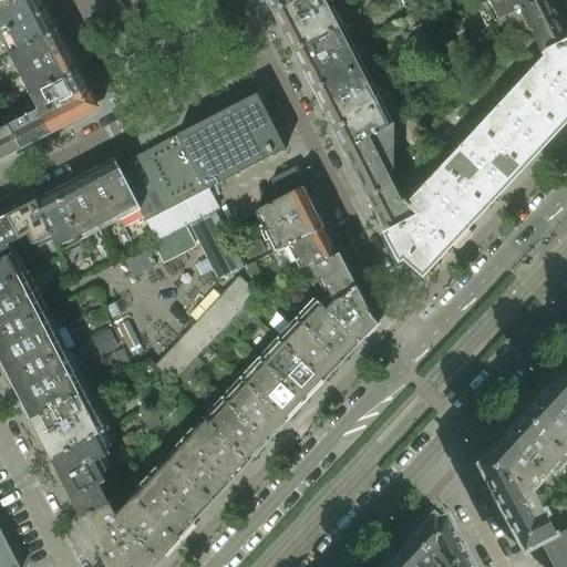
[(43,0),(17,0),(0,9),(0,31),(48,8),(43,0)]
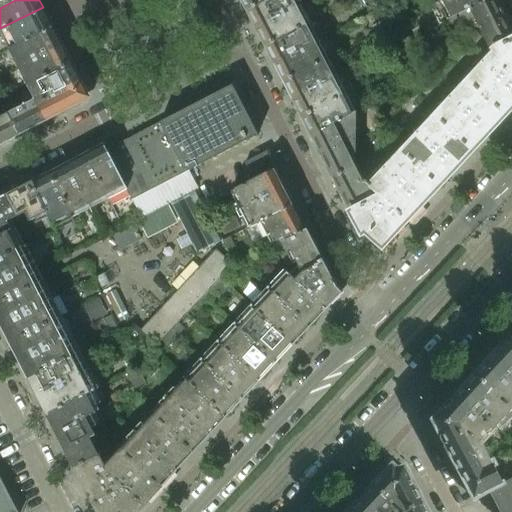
[(0,0),(0,8),(15,0),(0,0)]
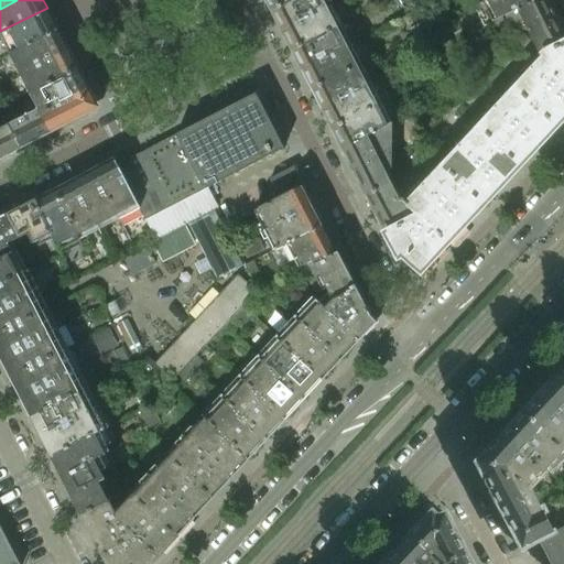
[(266,0),(271,11),(291,0),(266,0)]
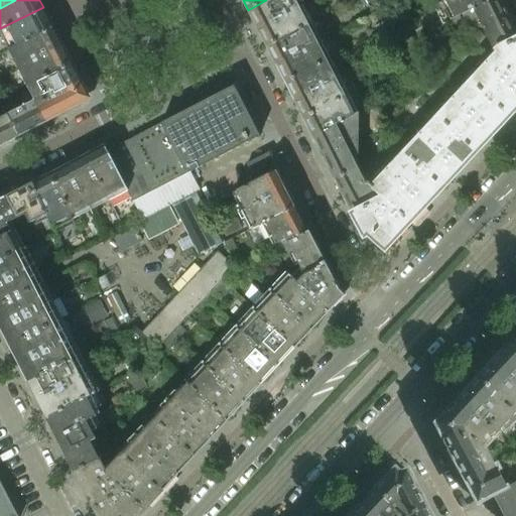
[(297,0),(266,0),(248,10),(258,27),(300,5),(297,0)]
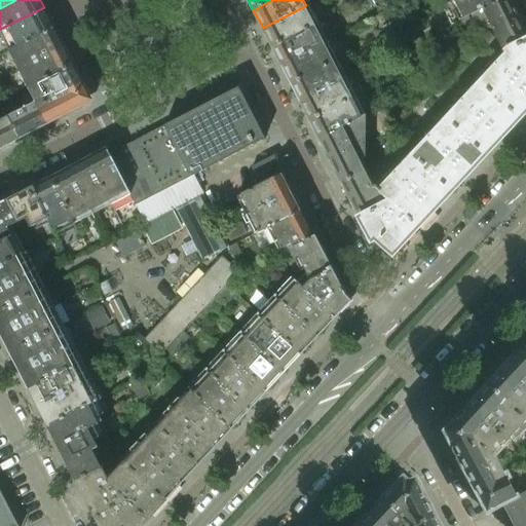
[(381,8),(376,0),(366,0),(373,12),(381,8)]
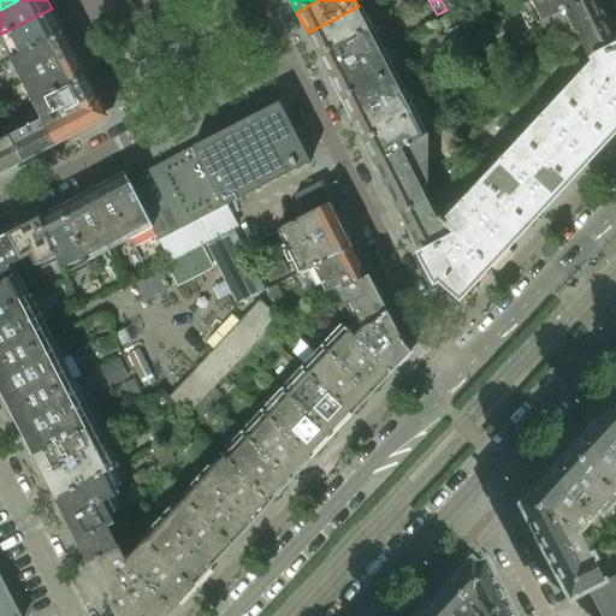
[(445,0),(443,1),(457,28),(467,23),(455,0),(445,0)]
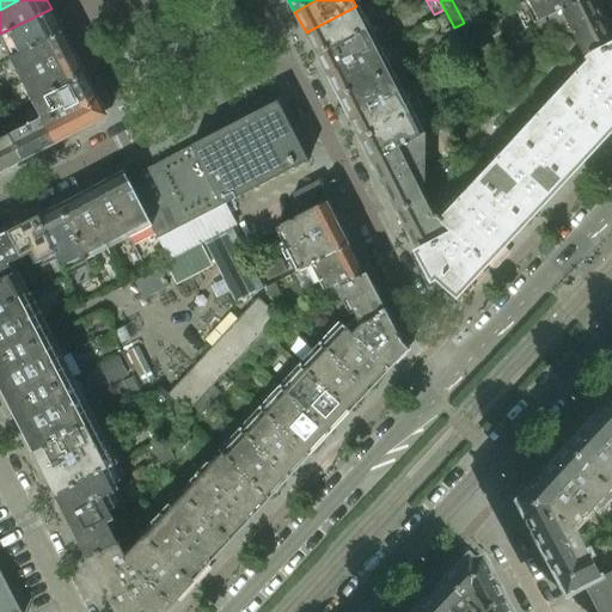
[(524,0),(522,1),(533,23),(544,18),(576,0),(524,0)]
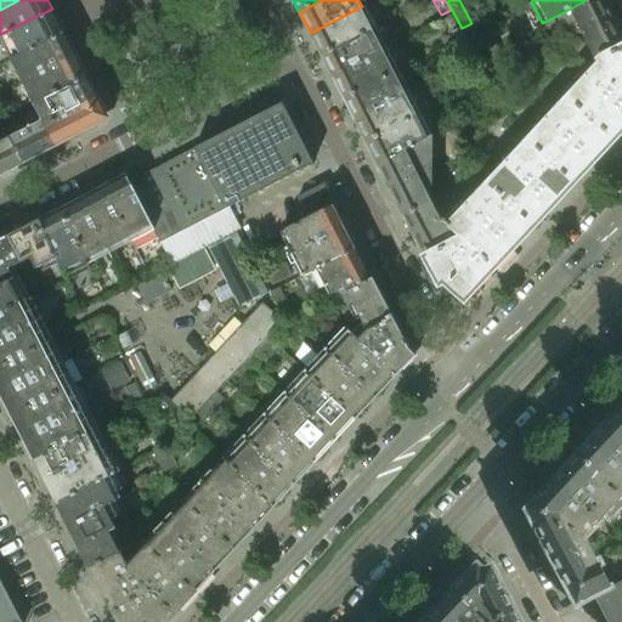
[(597,0),(586,0),(553,18),(557,26),(581,33),(608,20),(597,0)]
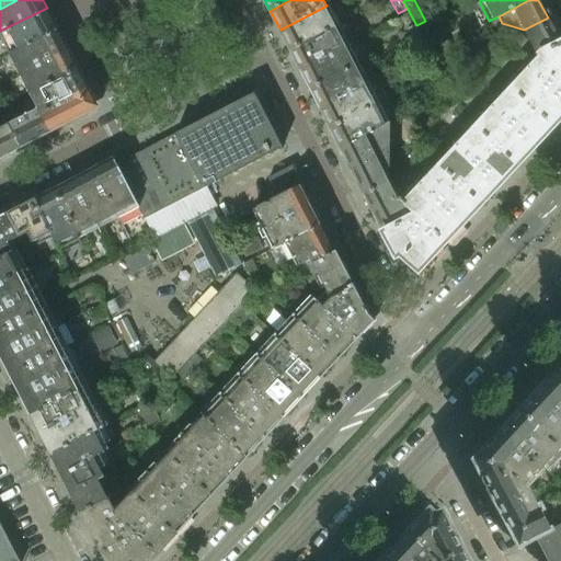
[(327,6),(281,30),(290,49),(336,25),(327,6)]
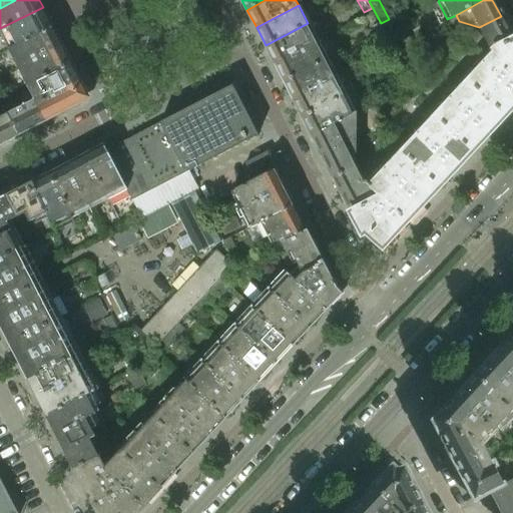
[(43,7),(0,28),(0,34),(7,48),(52,26),(43,7)]
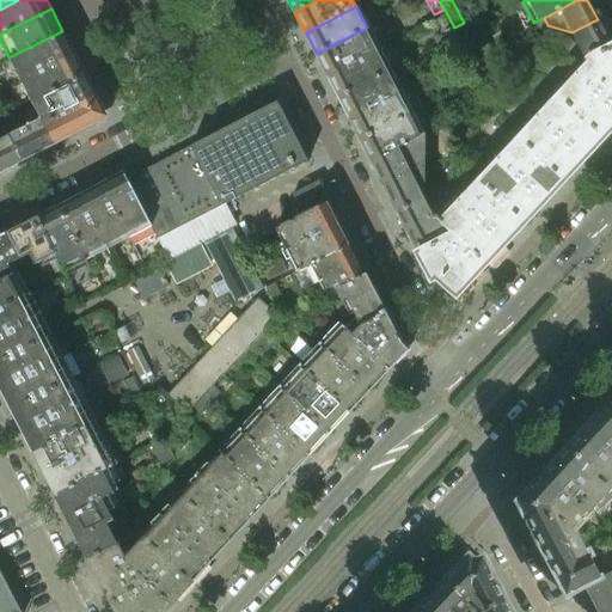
[(611,46),(598,19),(571,32),(583,56),(588,57),(611,46)]
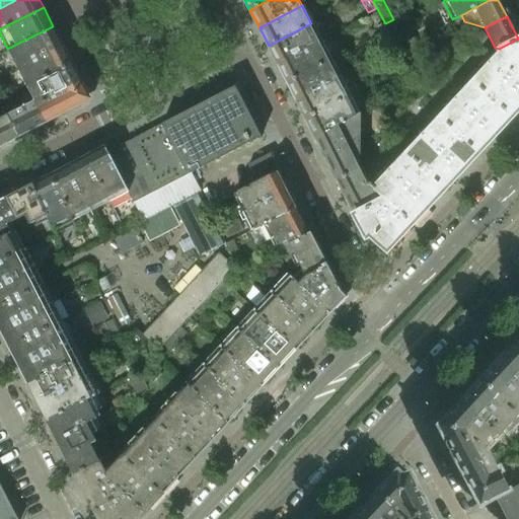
[(311,23),(269,46),(278,63),(320,41),(311,23)]
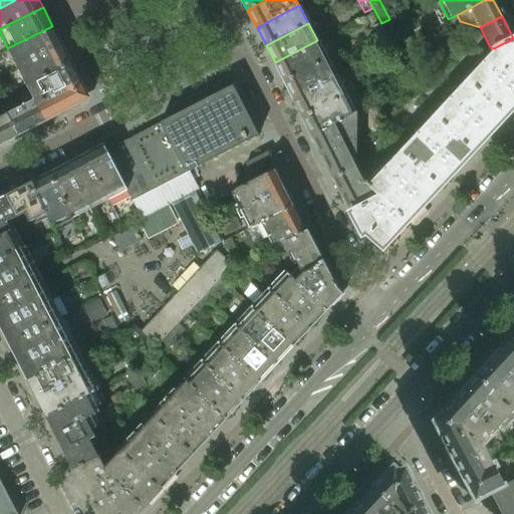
[(52,26),(7,48),(16,66),(61,43),(52,26)]
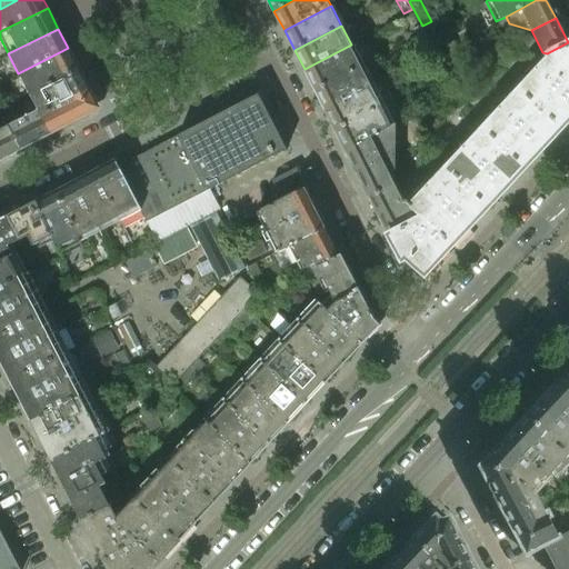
[(568,117),(568,43),(568,42),(547,53),(542,52),(512,85),(559,128),(568,117)]
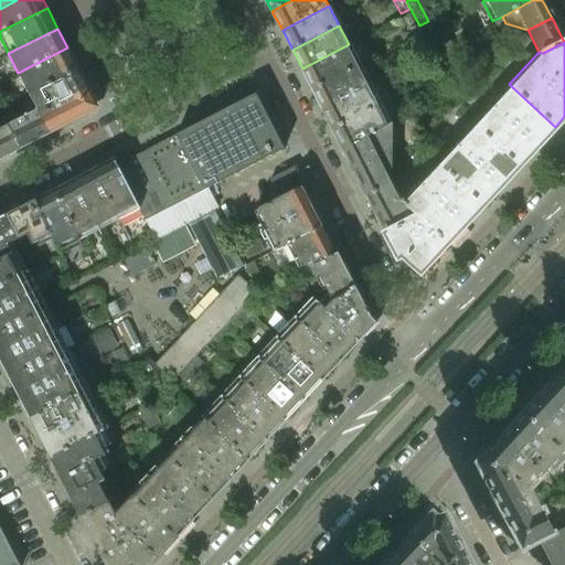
[(349,44),(302,68),(312,88),(359,64),(349,44)]
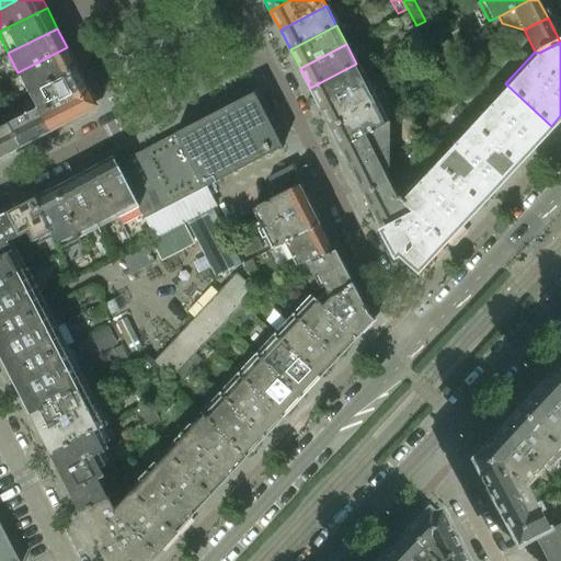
[(67,47),(18,72),(27,92),(77,66),(67,47)]
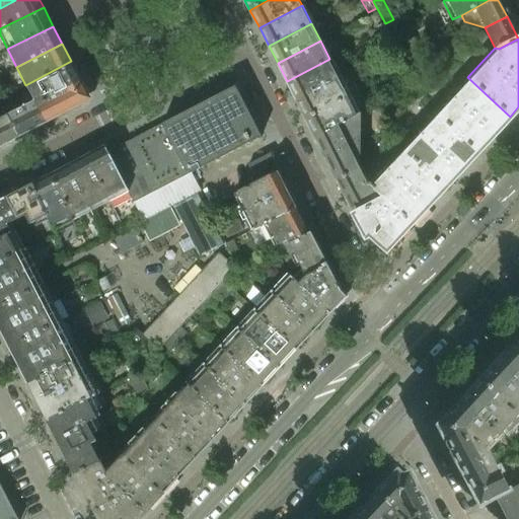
[(329,59),(287,81),(296,99),(340,77),(329,59)]
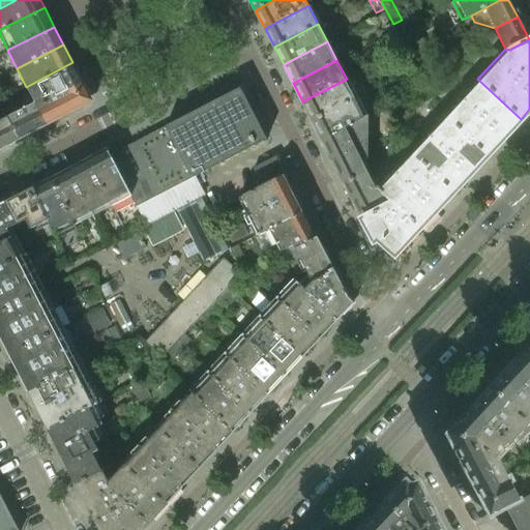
[(37,106),(83,82),(72,62),(26,87),(34,101),(35,101),(37,106)]
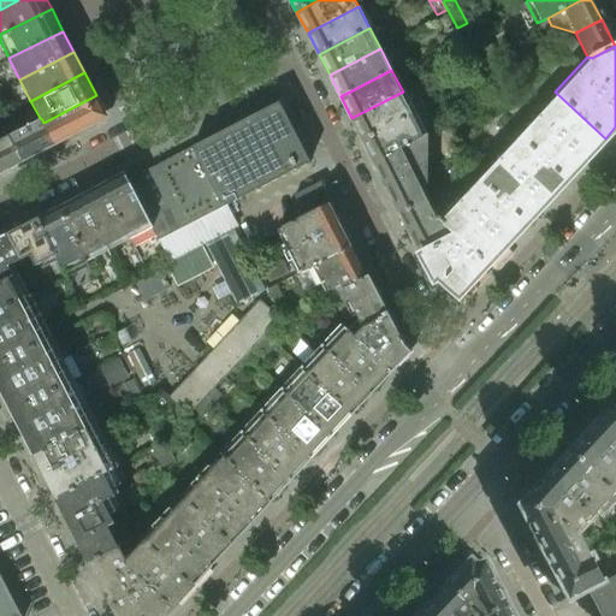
[(11,113),(1,92),(0,90),(0,117),(0,118),(11,113)]
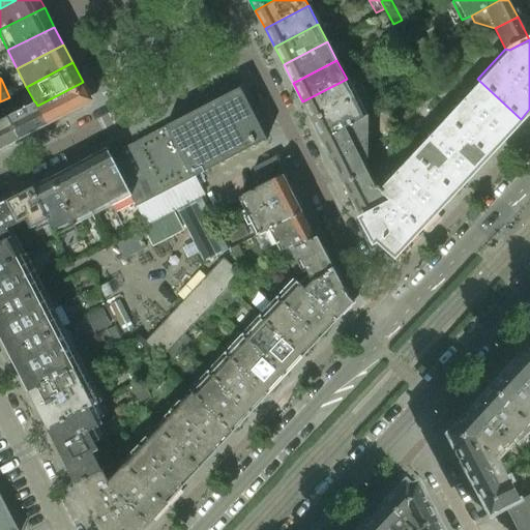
[(347,79),(302,101),(312,120),(356,97),(347,79)]
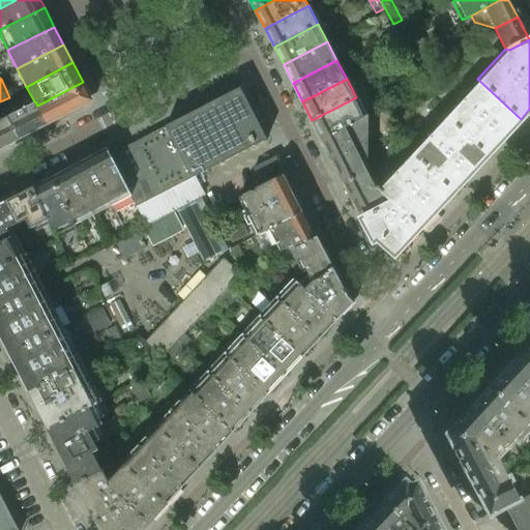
[(521,119),(477,79),(443,115),(487,155),(521,119)]
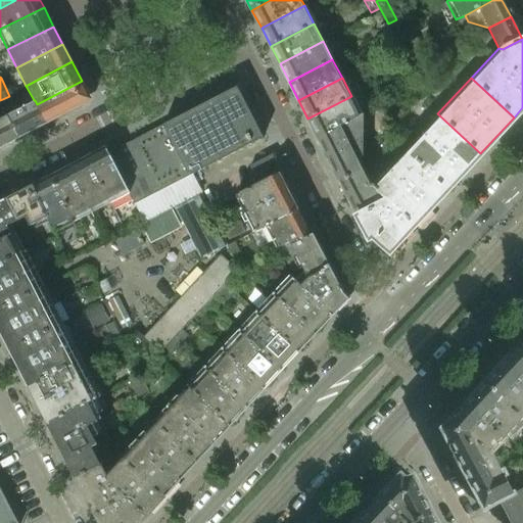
[(87,102),(89,94),(82,81),(37,104),(47,123),(87,102)]
